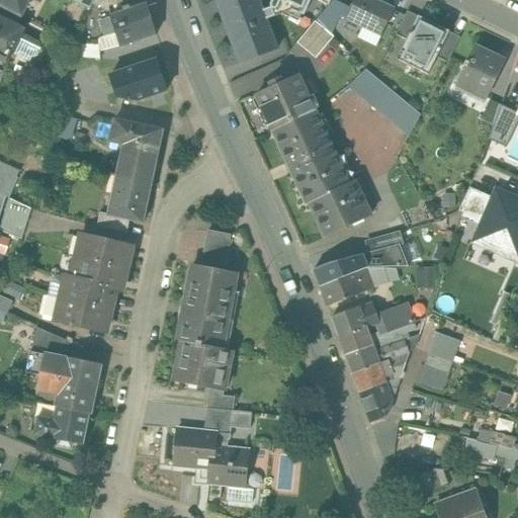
[(0,0),(0,4),(22,15),(29,1),(31,2),(32,0),(0,0)]
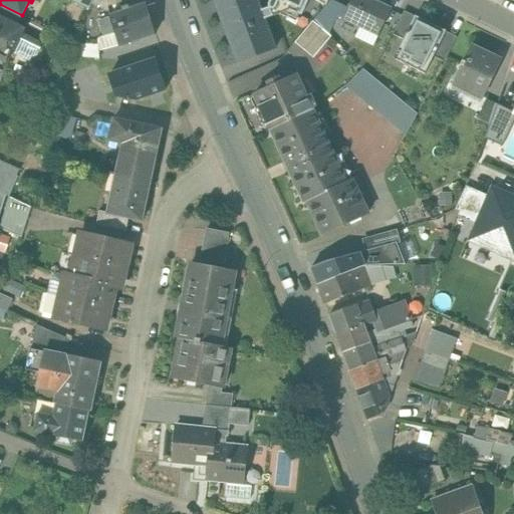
[(92,0),(71,0),(88,9),(91,3),(92,0)]
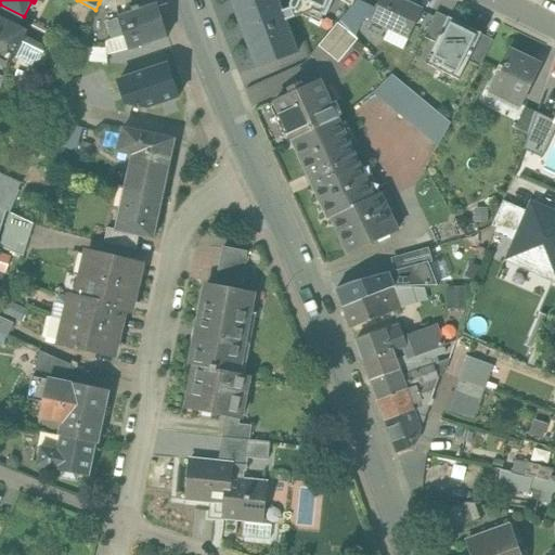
[(116,0),(100,0),(99,3),(118,11),(116,0)]
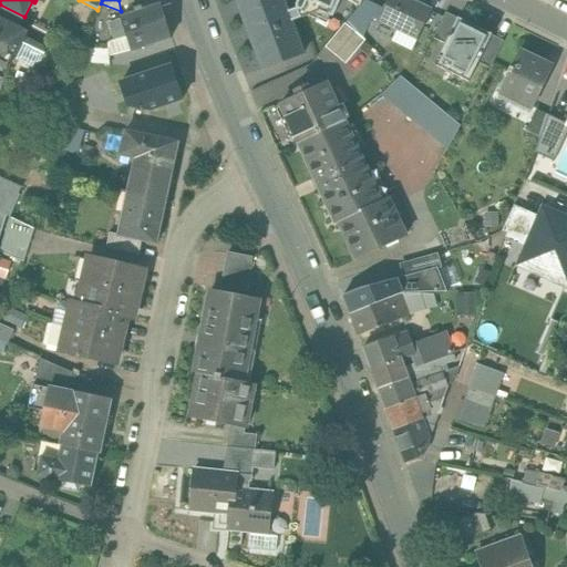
[(236,0),(263,69),(305,53),(284,0),(236,0)]
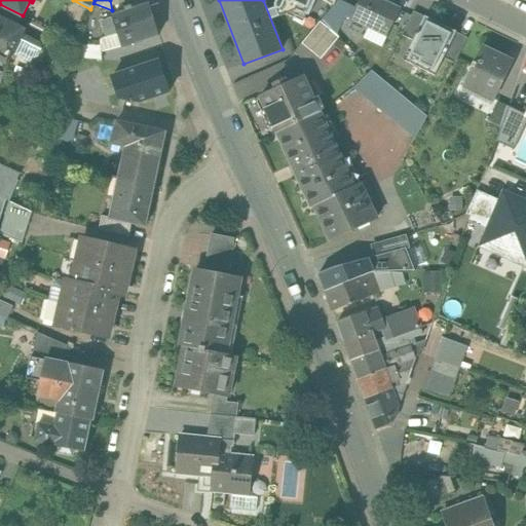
[(329,0),(318,0),(312,11),(322,20),(336,3),(329,0)]
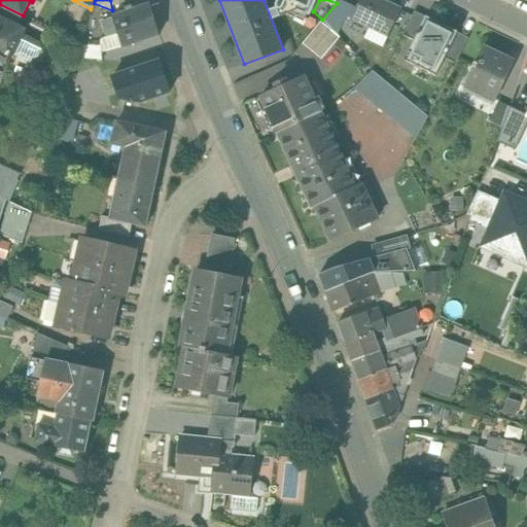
[(339,0),(337,3),(322,20),(338,35),(352,6),(340,0),(339,0)]
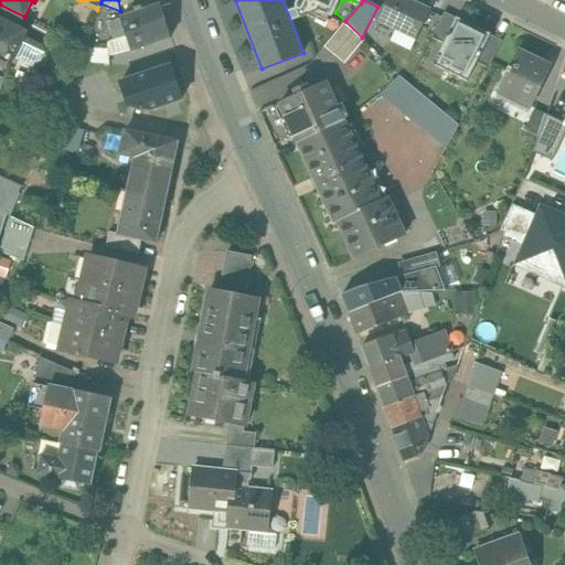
[(430,11),(408,0),(386,0),(376,20),(416,39),(430,11)]
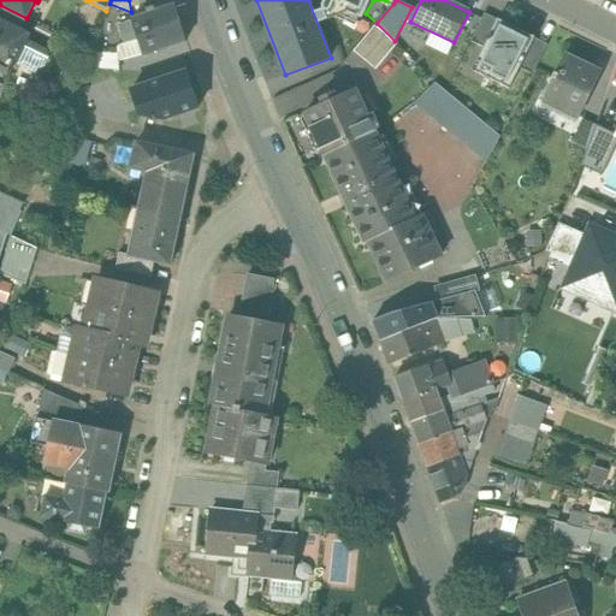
[(27,18),(0,5),(0,21),(21,31),(27,19),(27,18)]
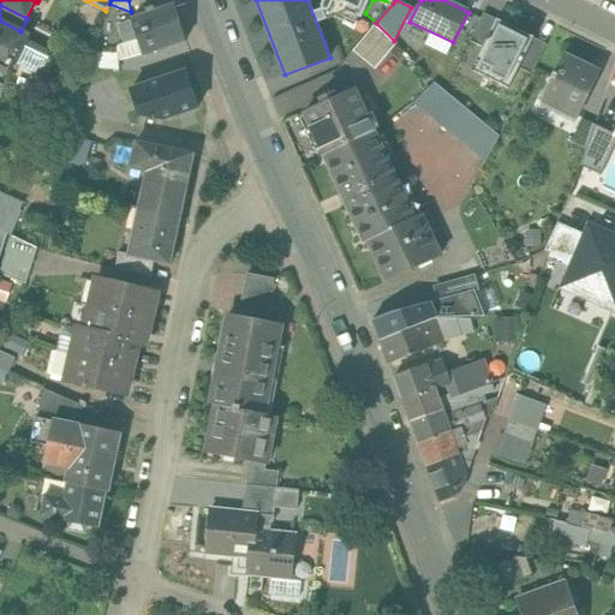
[(174,6),(131,19),(138,40),(143,55),(186,41),(174,6)]
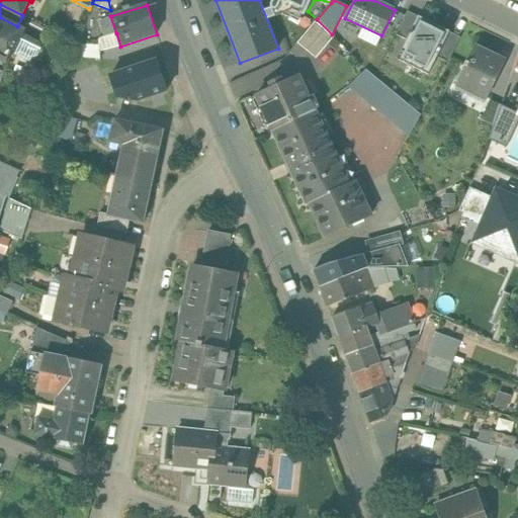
[(28,20),(22,16),(17,26),(24,29),(28,20)]
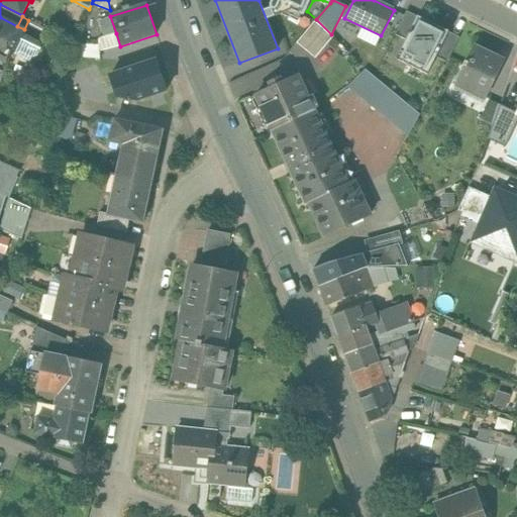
[(110,16),(100,19),(105,37),(116,33),(110,16)]
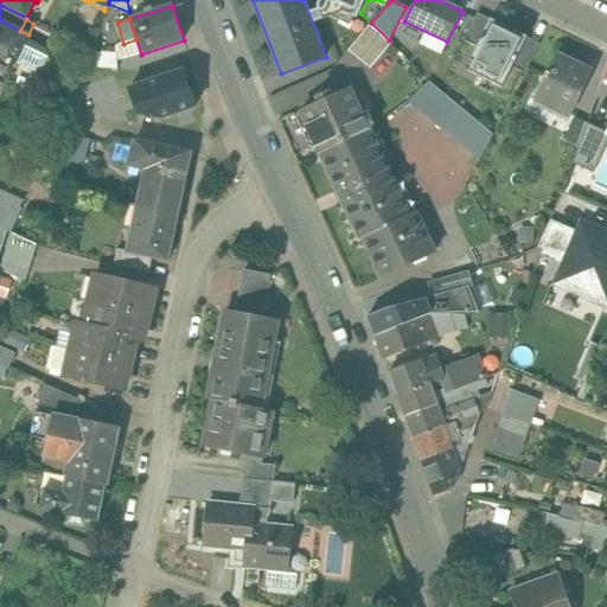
[(524,36),(491,19),(465,70),(502,88),(524,43),(524,36)]
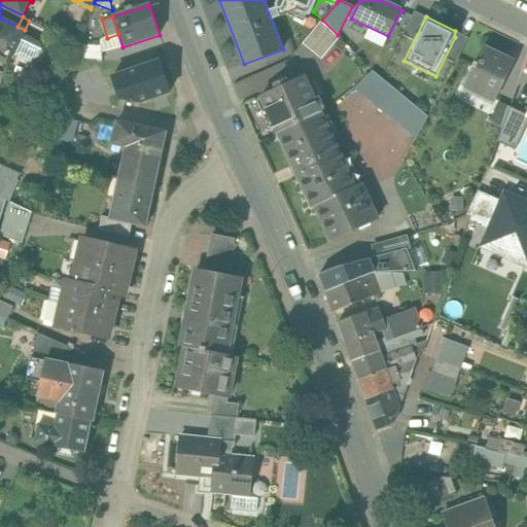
[(0,18),(0,59),(7,64),(12,55),(15,56),(21,54),(33,60),(33,59),(38,58),(42,48),(41,42),(23,33),(25,30),(0,18)]
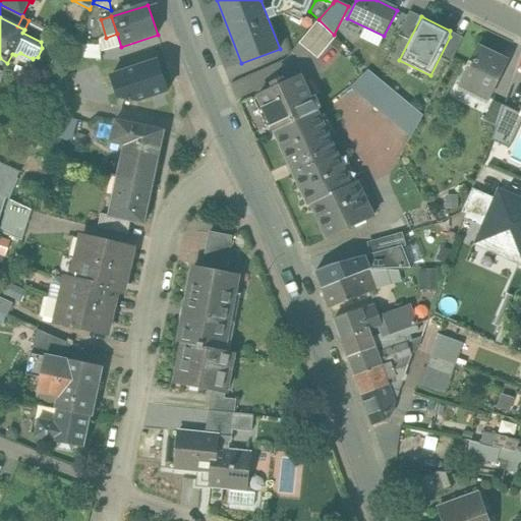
[(317,21),(299,43),(317,59),(336,37),(317,21)]
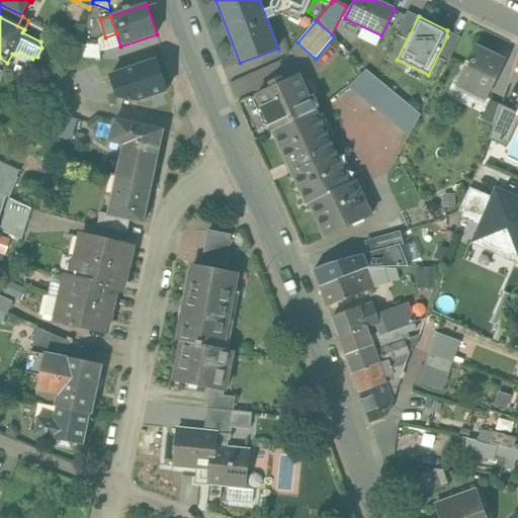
[(101,46),(77,44),(71,57),(101,59),(101,46)]
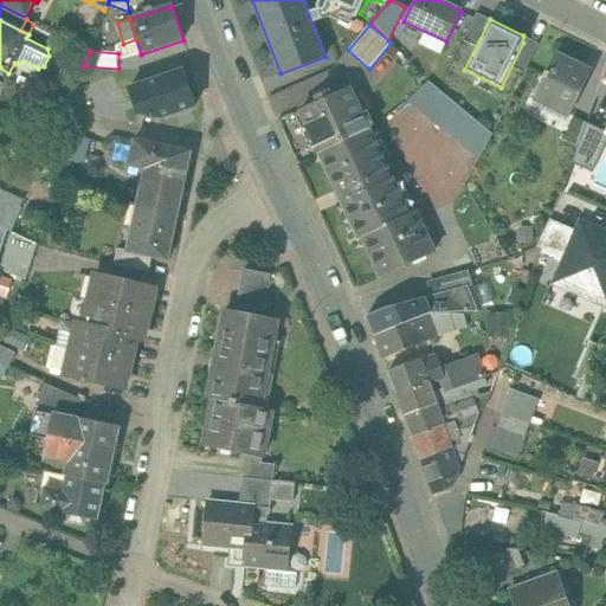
[(573,64),(555,56),(548,72),(546,71),(543,76),(546,77),(535,100),(536,101),(537,97),(569,113),(568,115),(569,116),(591,72),(588,72),(573,65),(573,64)]
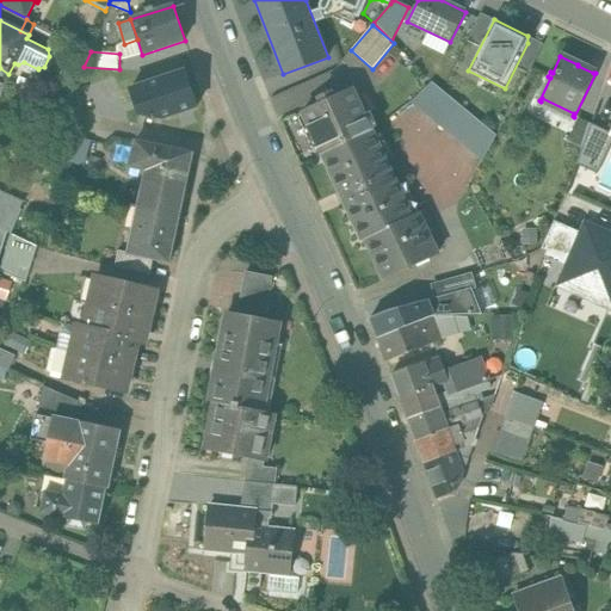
[(140,121),(205,105),(196,67),(130,82),(140,121)]
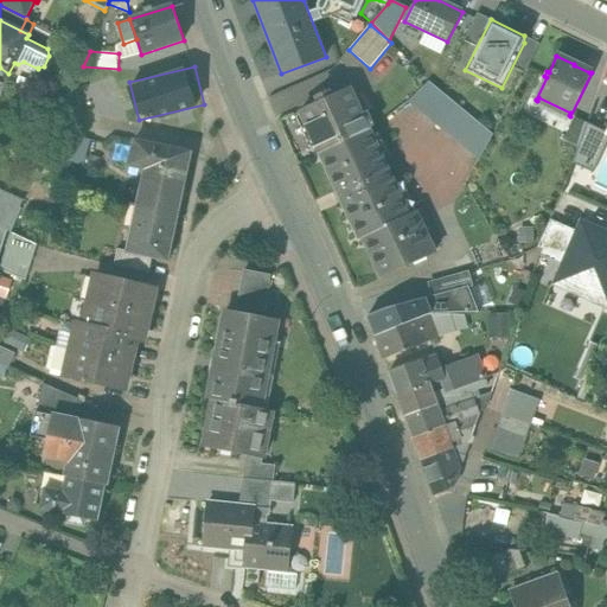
[(473,117),(429,81),(409,101),(454,139),(473,117)]
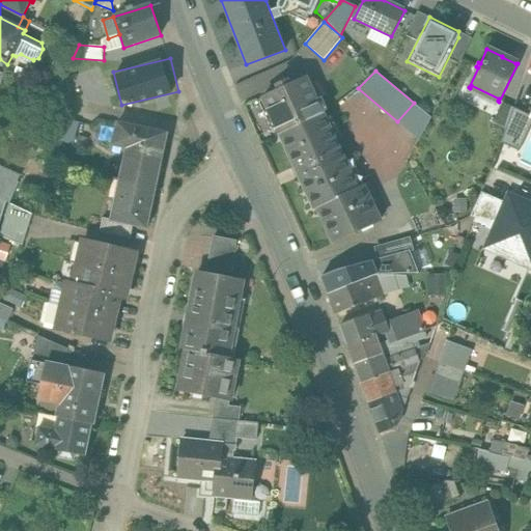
[(306,78),(290,85),(288,81),(277,86),(279,90),(263,98),(280,134),(323,114),(306,78)]
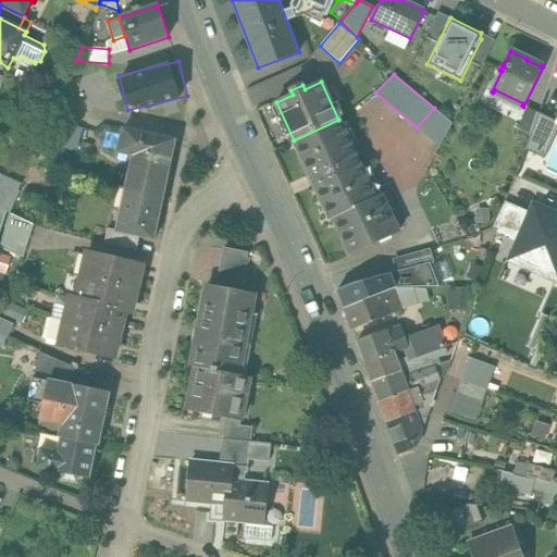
[(434,108),(417,127),(440,147),(453,123),(434,108)]
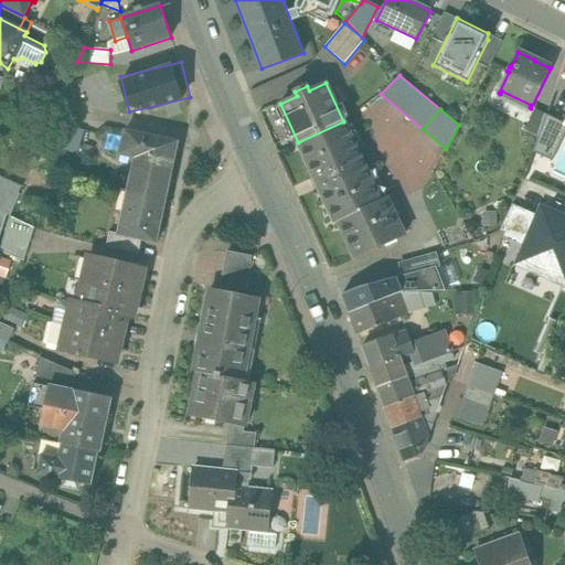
[(546,114),(535,109),(524,130),(539,137),(546,114)]
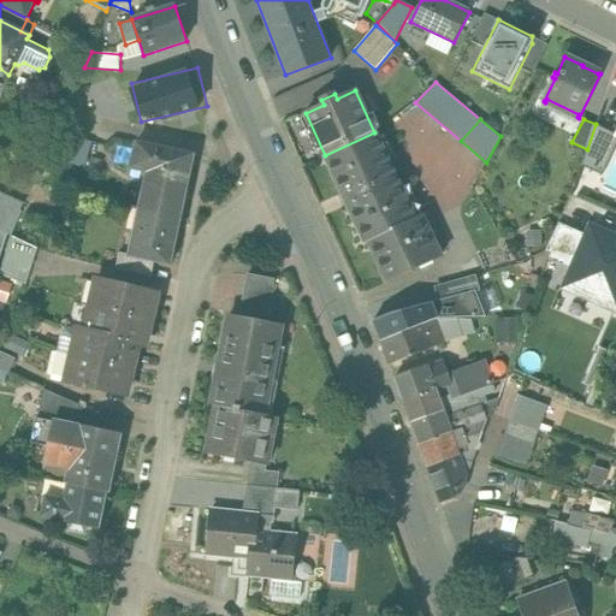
[(596,124),(587,149),(599,155),(610,131),(596,124)]
